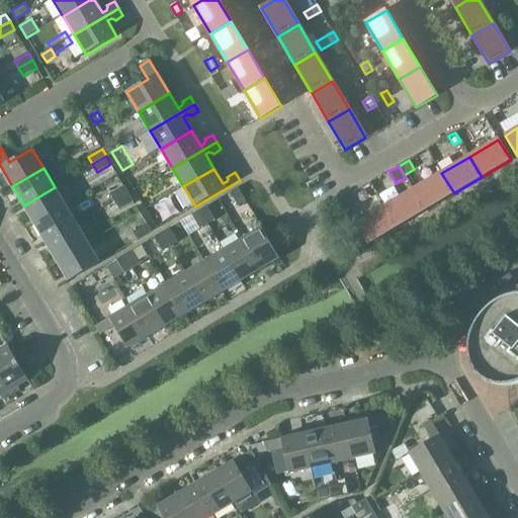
[(441,173),(413,190),(426,210),(454,193),(441,173)]
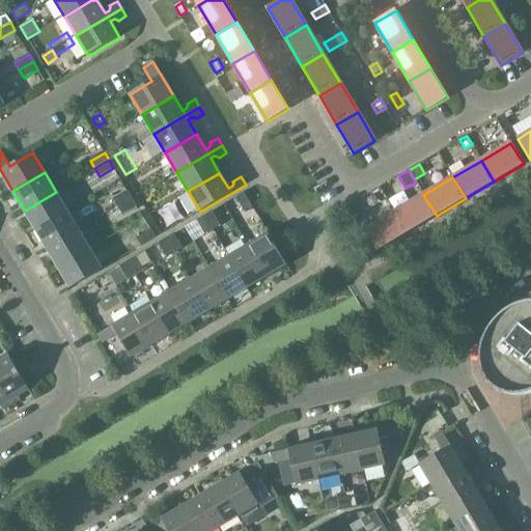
[(117,206),(132,198),(128,191),(113,199),(117,206)]
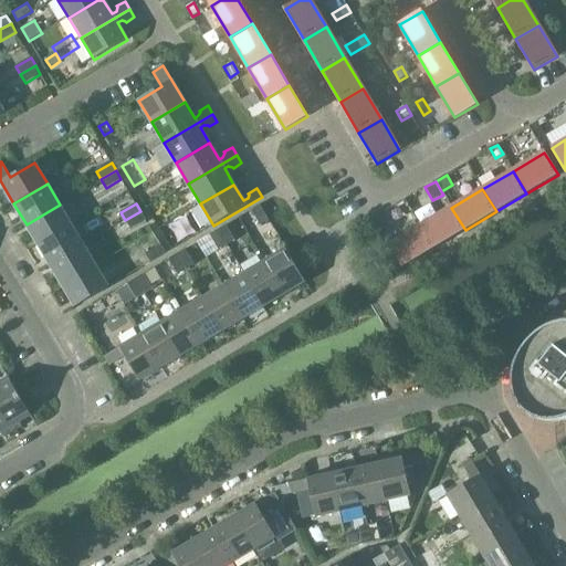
[(27,224),(39,244),(72,224),(60,205),(27,224)]
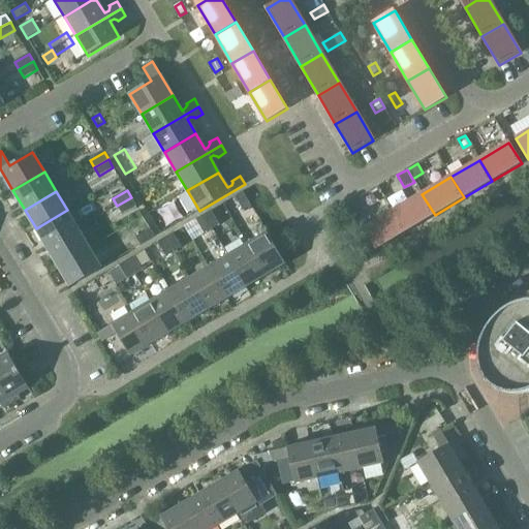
[(243,192),(235,196),(244,211),(251,206),(243,192)]
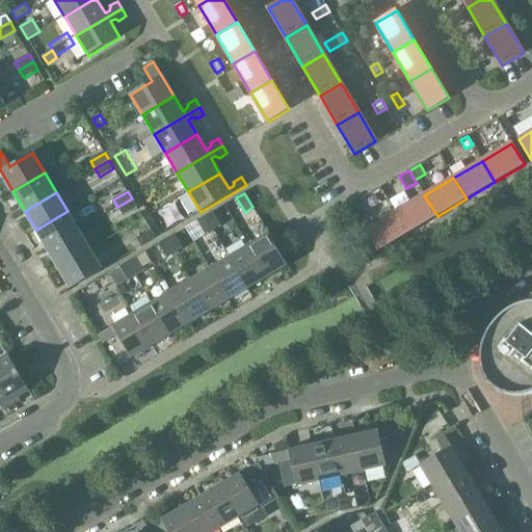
[(408,234),(437,216),(424,195),(396,212),(408,234)]
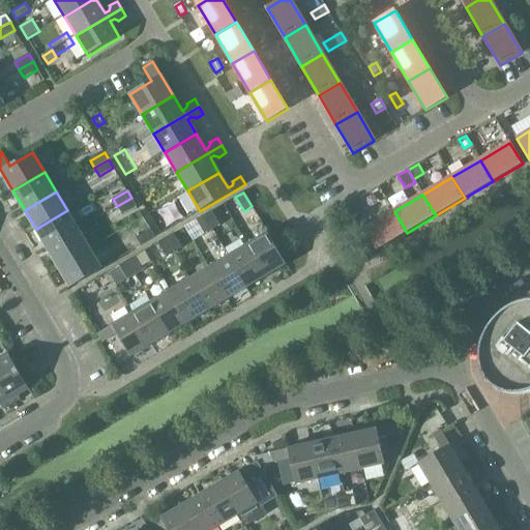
[(131,198),(117,206),(122,214),(137,206),(131,198)]
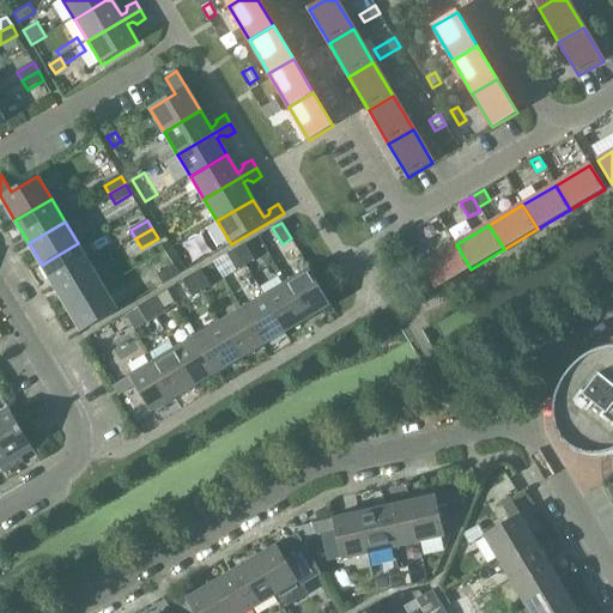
[(408,235),(400,240),(410,255),(418,249),(408,235)]
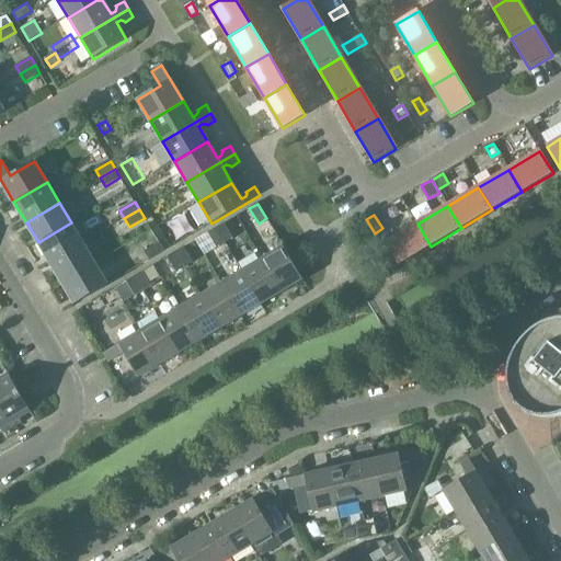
[(38,242),(50,263),(83,243),(71,222),(38,242)]
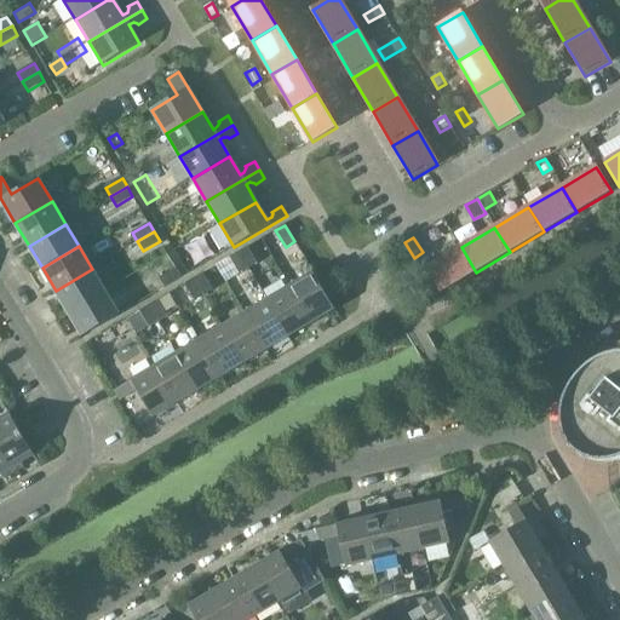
[(239,252),(248,269),(257,264),(247,247),(239,252)]
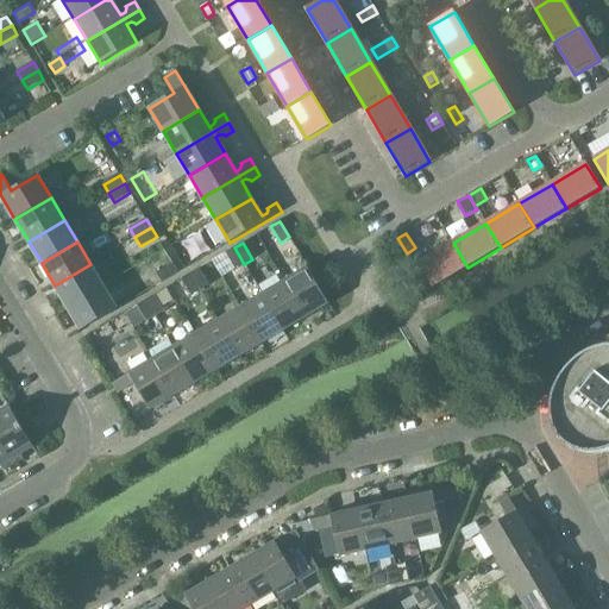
[(419,263),(434,287),(468,268),(453,243),(419,263)]
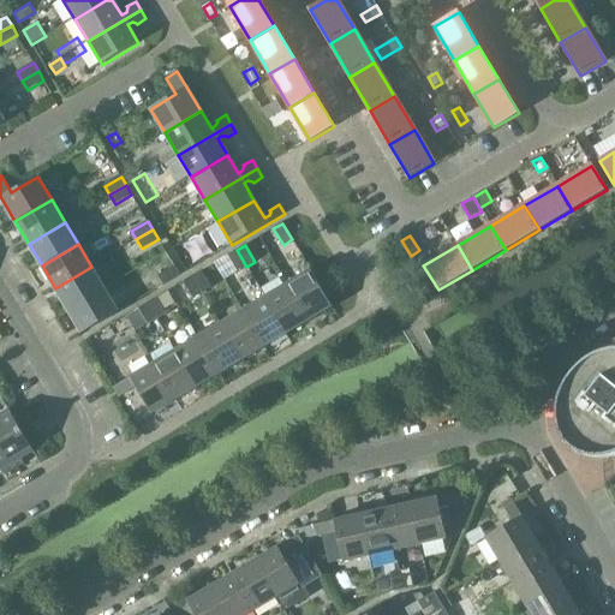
[(246,267),(237,250),(228,256),(238,272),(246,267)]
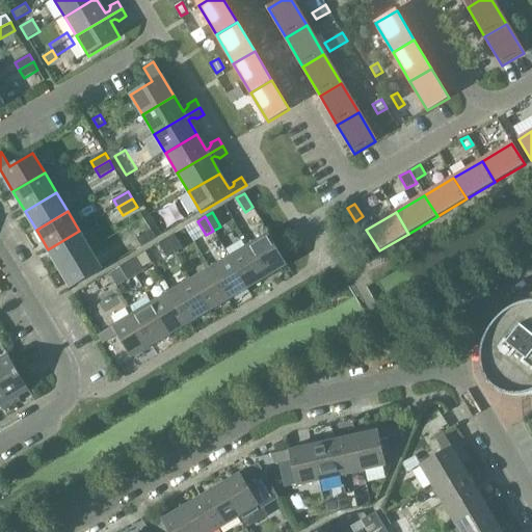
[(130,217),(100,233),(106,245),(136,229),(130,217)]
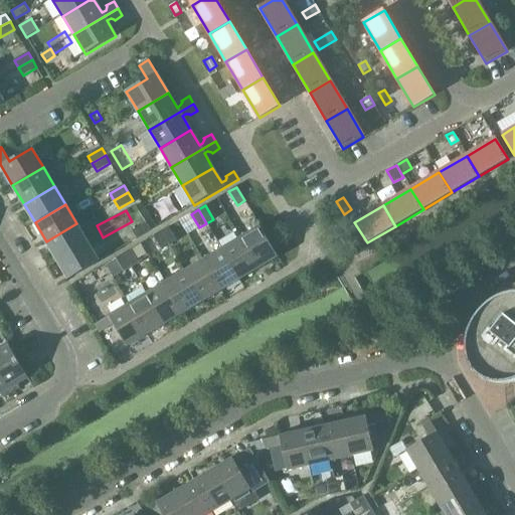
[(133,231),(137,238),(151,230),(146,222),(133,231)]
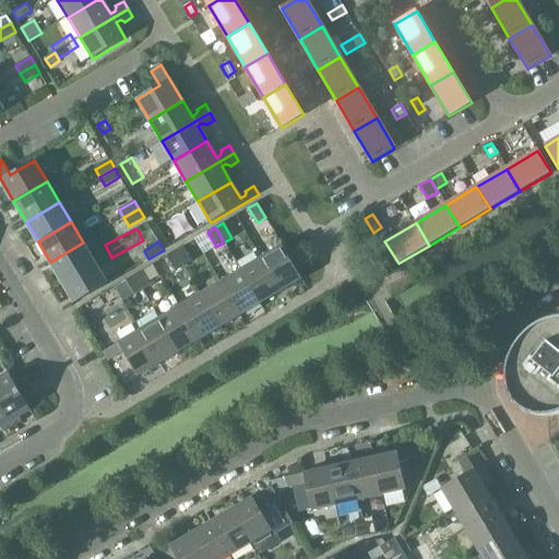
[(50,262),(62,282),(95,262),(83,242),(50,262)]
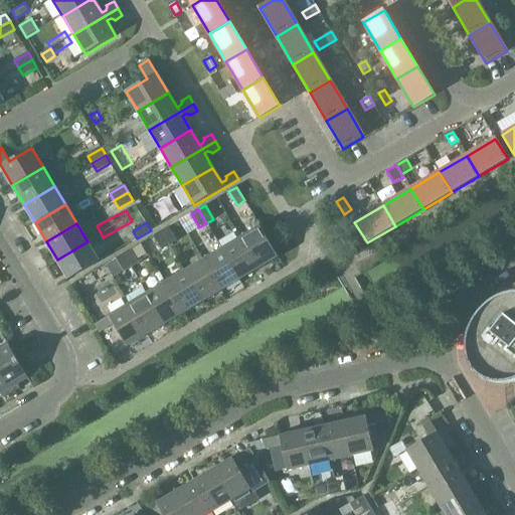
[(260,226),(240,238),(259,269),(278,256),(260,226)]
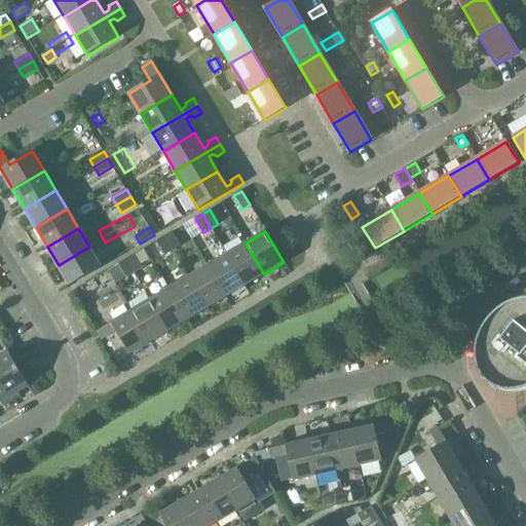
[(164,236),(173,251),(181,247),(172,232),(164,236)]
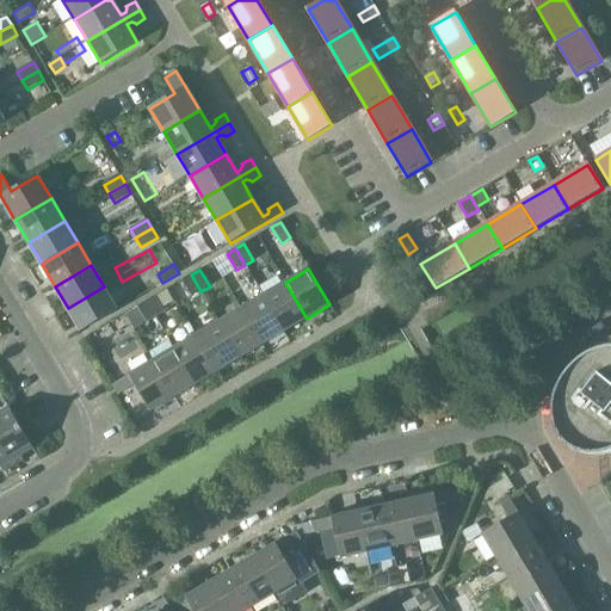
[(201,291),(191,275),(183,281),(192,296),(201,291)]
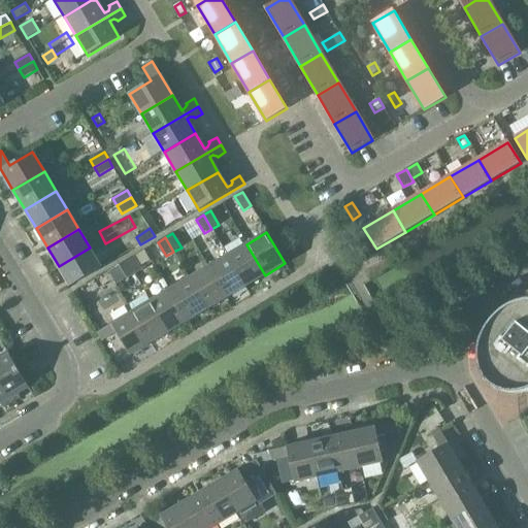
[(245,287),(265,275),(246,244),(227,256),(245,287)]
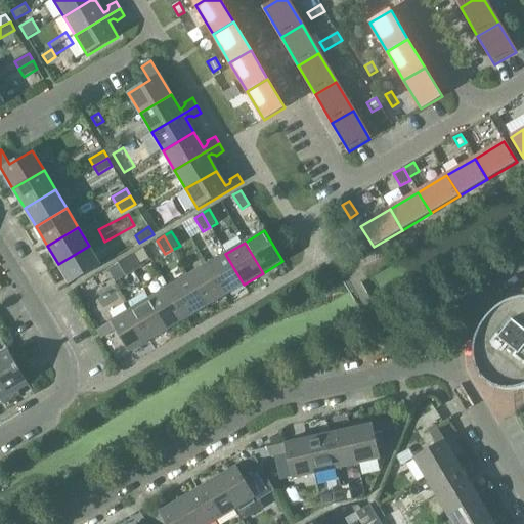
[(89,246),(58,264),(70,285),(100,266),(89,246)]
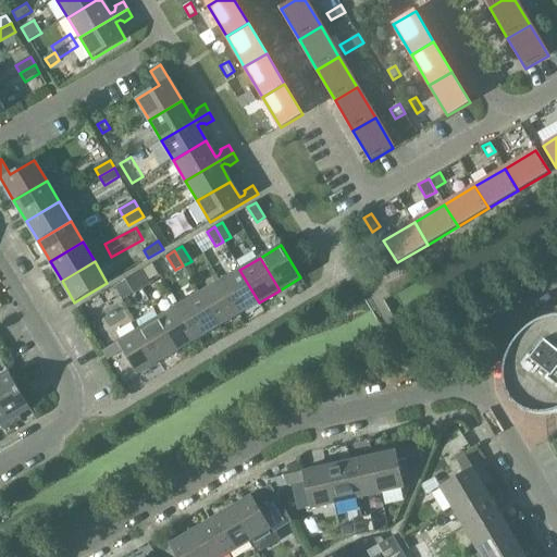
[(134,274),(143,289),(150,285),(141,270),(134,274)]
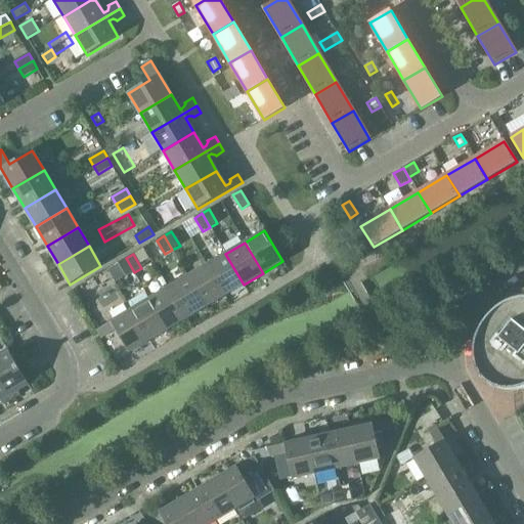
[(225,296),(244,285),(225,254),(207,265),(225,296)]
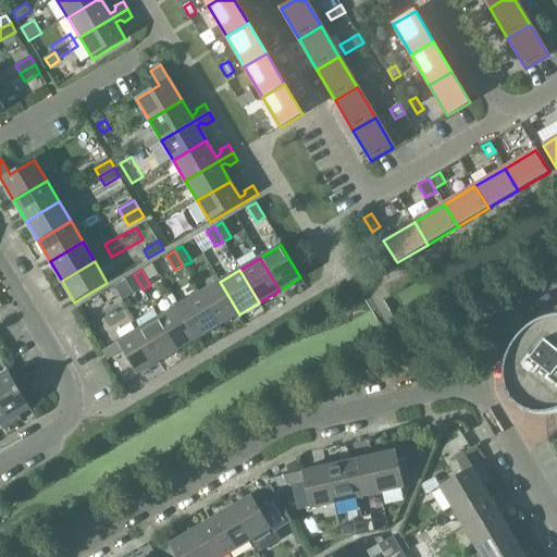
[(143,289),(134,274),(125,280),(135,294),(143,289)]
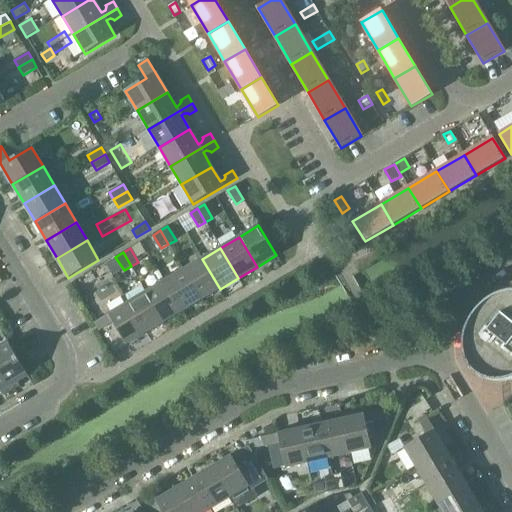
[(201,300),(220,289),(202,259),(183,270),(201,300)]
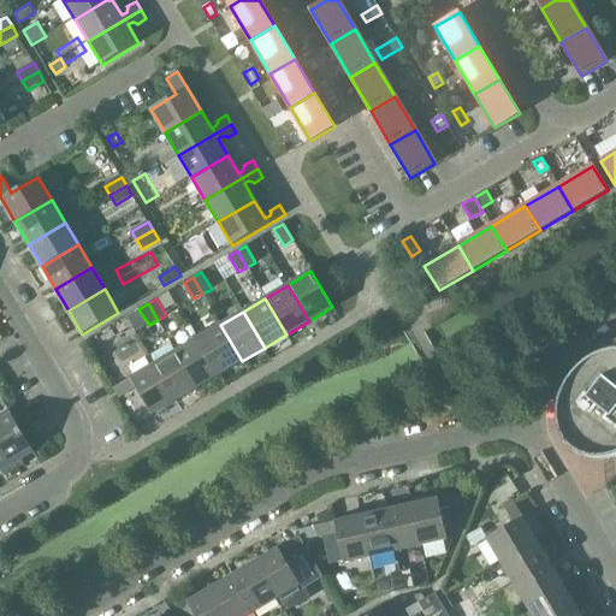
[(220,374),(242,361),(220,325),(199,338),(220,374)]
